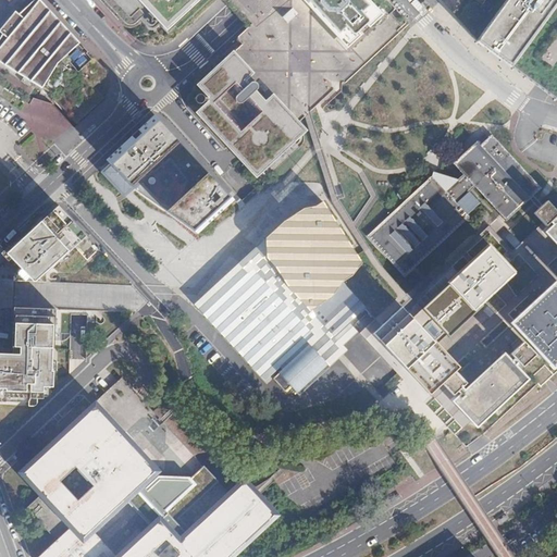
[(65,58),(75,48),(31,0),(25,0),(16,9),(14,9),(0,25),(0,63),(42,88),(44,87),(53,72),(58,75),(70,61),(65,58)]
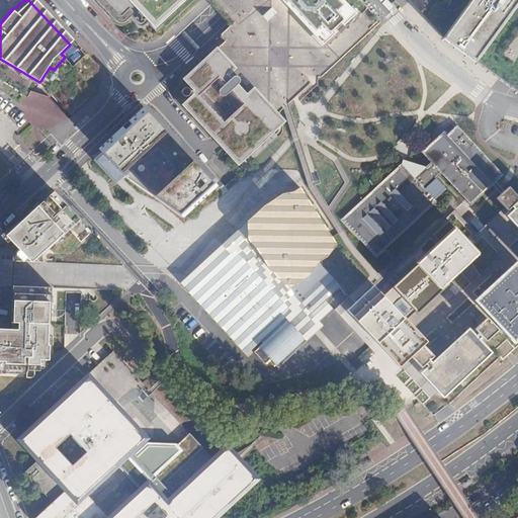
[(0,0),(0,71),(27,88),(31,89),(39,82),(0,59),(0,23),(13,8),(15,8),(23,0),(0,0)]
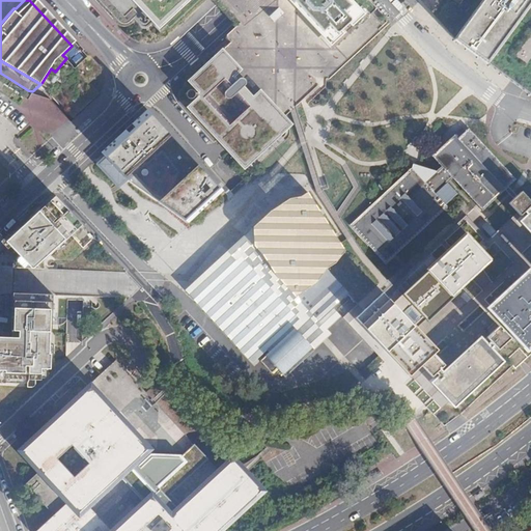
[(36,0),(29,0),(72,46),(76,42),(36,0)]
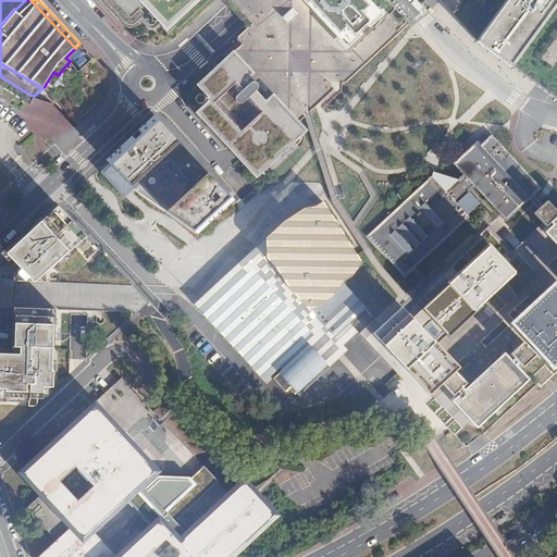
[(99,0),(124,27),(132,28),(137,26),(141,22),(146,27),(149,29),(152,31),(156,29),(160,26),(169,36),(174,31),(176,32),(178,33),(213,0),(99,0)]
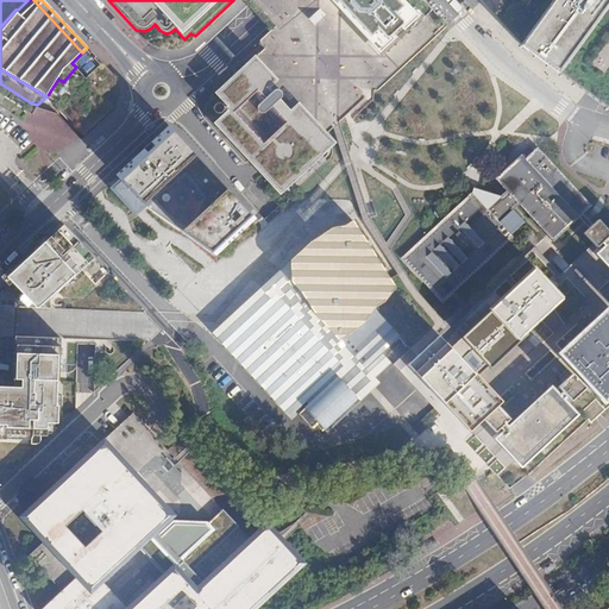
[(248,0),(274,27),(312,0),(248,0)]
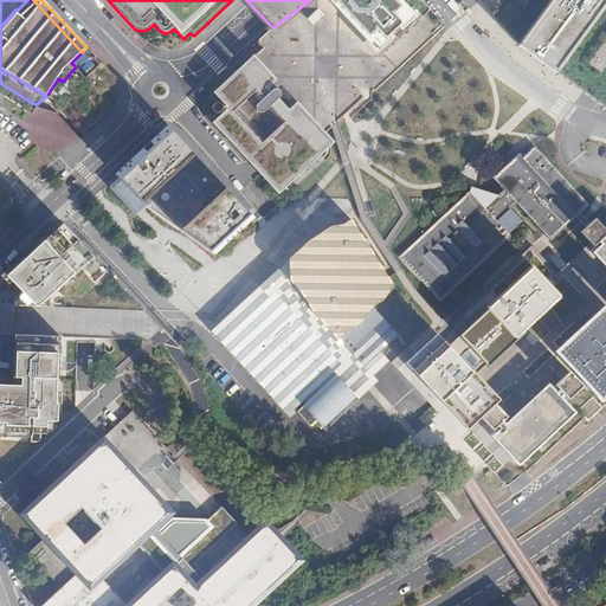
[(260,45),(247,56),(255,63),(278,89),(279,90),(281,92),(282,92),(322,136),(340,120),(382,81),(442,26),(417,0),(310,0),(272,27),(259,40),(259,44),(260,45)]
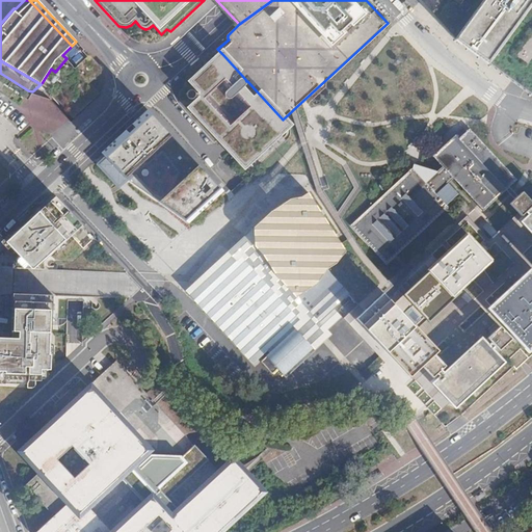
[(456,41),(483,60),(512,81),(531,96),(531,0),(418,0),(420,2),(456,41)]
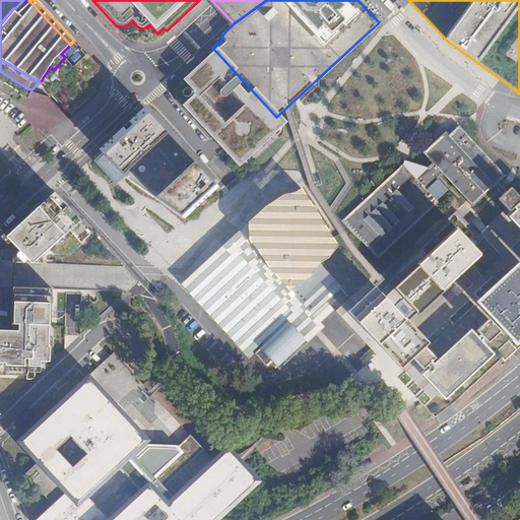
[(50,67),(41,81),(51,87),(51,90),(72,115),(96,91),(87,81),(99,71),(99,67),(74,41),(70,45),(61,54),(65,57),(54,70),(50,67)]
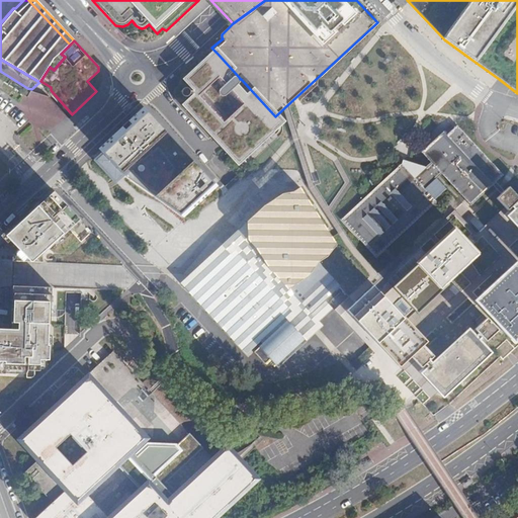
[(238,76),(218,54),(211,48),(211,49),(197,62),(196,62),(193,65),(192,66),(192,67),(188,70),(187,71),(187,72),(186,72),(186,73),(186,74),(186,75),(186,76),(186,77),(186,78),(187,78),(188,79),(188,80),(190,79),(191,80),(189,81),(192,84),(194,86),(194,87),(195,87),(195,88),(195,89),(196,89),(196,90),(196,91),(198,91),(200,88),(192,80),(201,72),(216,58),(228,70),(226,72),(225,78),(232,78),(233,77),(234,77),(235,76),(236,76),(237,76),(238,76)]
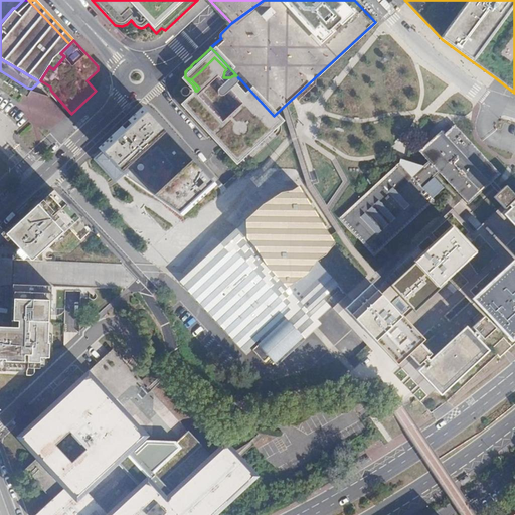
[(239,79),(239,78),(238,78),(237,76),(236,75),(235,75),(234,75),(233,75),(232,76),(231,76),(230,77),(223,77),(224,71),(226,69),(214,57),(200,71),(191,79),(199,88),(197,91),(196,94),(199,97),(190,105),(196,111),(208,124),(221,138),(234,152),(237,156),(252,142),(268,128),(274,122),(267,113),(252,99),(250,96),(248,98),(242,91),(244,90),(240,86),(239,88),(236,84),(237,83),(238,82),(239,81),(239,80),(239,79)]
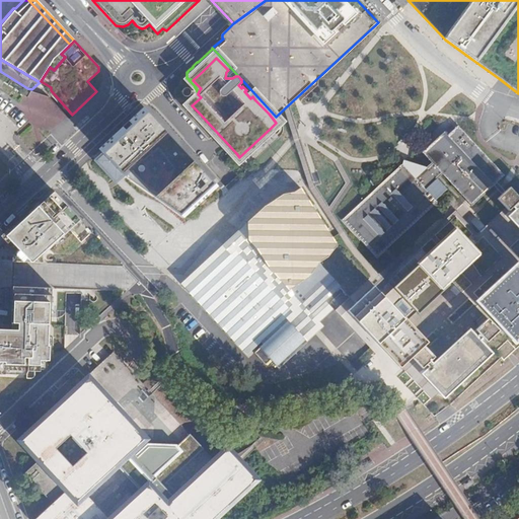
[(283,125),(282,123),(276,117),(241,79),(241,80),(241,81),(241,82),(240,83),(239,84),(238,85),(241,88),(242,86),(246,90),(244,91),(250,98),(252,96),(254,99),(269,114),(276,123),(270,129),(254,143),(239,157),(236,153),(223,139),(210,125),(198,112),(192,105),(201,97),(198,94),(197,94),(196,96),(196,97),(195,98),(194,99),(193,100),(188,105),(188,106),(190,104),(191,106),(190,107),(201,120),(202,119),(203,120),(202,121),(213,133),(214,132),(215,133),(214,134),(225,146),(226,145),(227,146),(226,147),(237,159),(239,158),(240,159),(238,161),(241,163),(242,164),(243,165),(244,165),(245,165),(246,165),(247,165),(248,165),(249,164),(252,162),(253,162),(257,158),(272,144),(280,136),(282,135),(282,134),(283,134),(283,133),(283,132),(284,131),(284,130),(284,129),(284,127),(283,126),(283,125)]
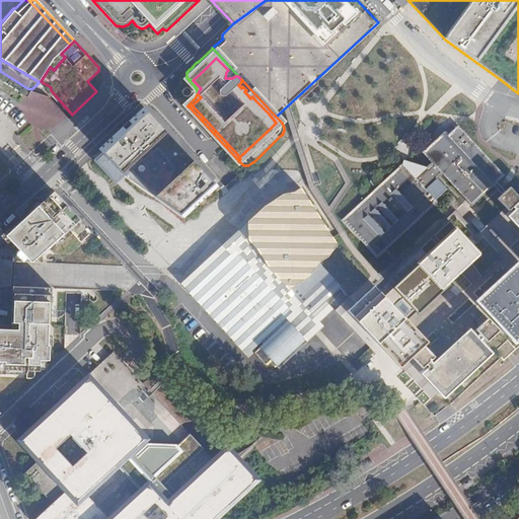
[(192,91),(192,90),(191,90),(191,89),(190,88),(189,88),(189,87),(188,87),(187,87),(186,87),(186,88),(184,88),(183,89),(182,90),(182,91),(182,92),(182,93),(182,94),(183,95),(184,96),(186,96),(187,97),(188,97),(189,96),(190,96),(191,95),(191,94),(192,94),(192,93),(192,92),(192,91)]
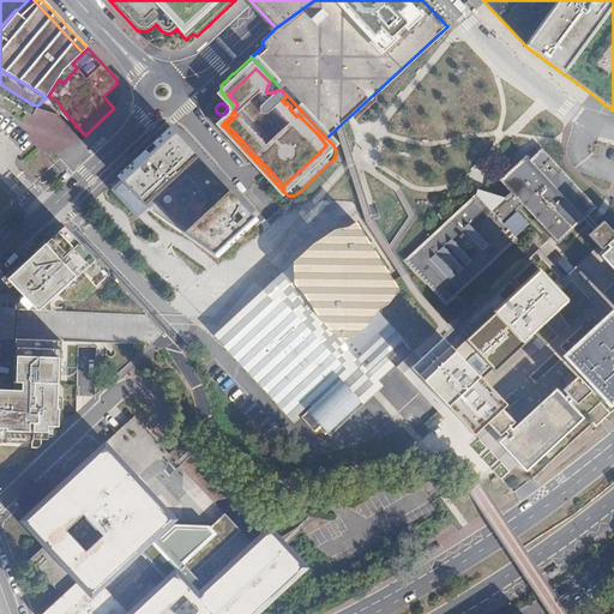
[(194,154),(170,128),(119,178),(122,181),(142,202),(194,154)]
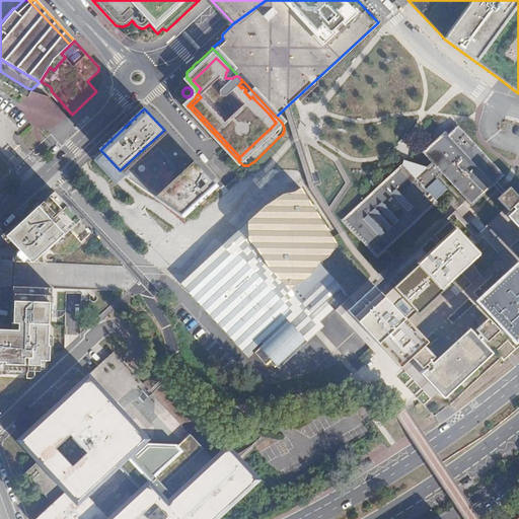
[(448,136),(445,132),(422,153),(432,163),(442,174),(466,201),(470,205),(471,206),(494,186),(500,192),(503,189),(497,183),(505,176),(499,169),(498,169),(492,162),(485,155),(477,147),(471,140),(470,140),(463,133),(464,133),(458,126),(455,129),(451,133),(448,136)]
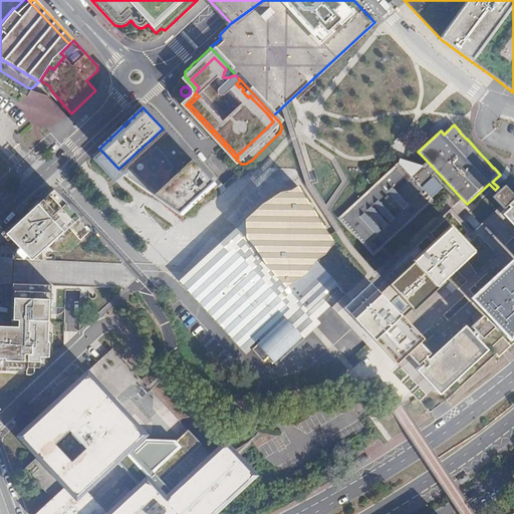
[(201,169),(163,129),(118,169),(122,173),(125,175),(165,203),(201,169)]
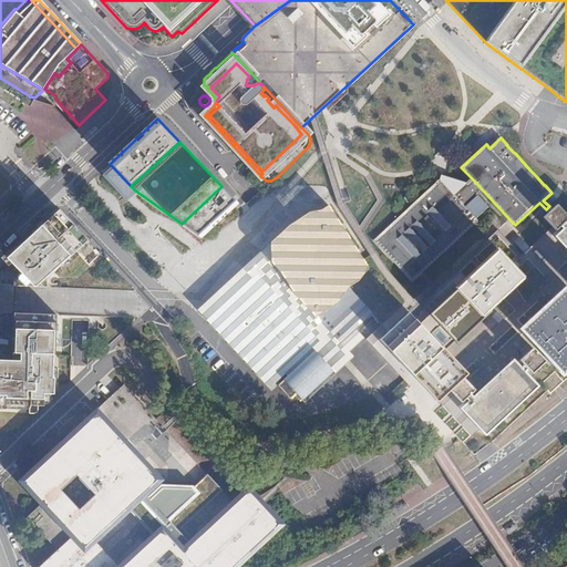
[(135,191),(113,167),(103,176),(127,202),(129,200),(135,195),(138,193),(135,191)]
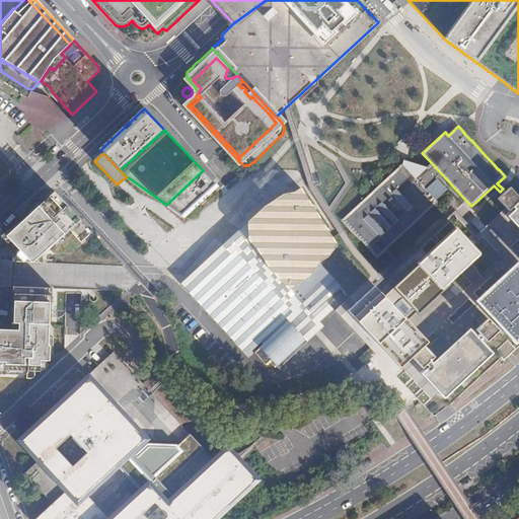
[(447,190),(437,178),(428,168),(403,160),(402,168),(347,220),(377,253),(447,190)]
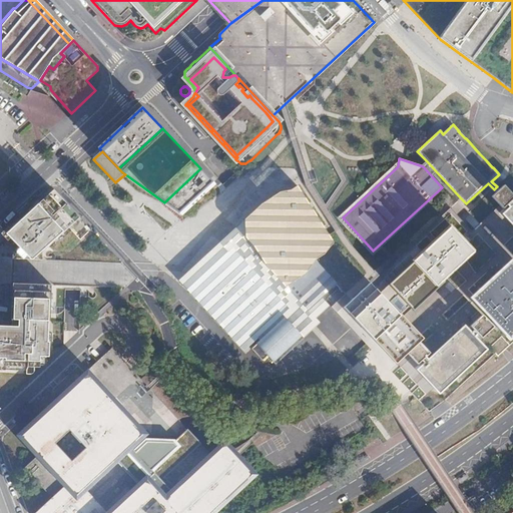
[(432,176),(437,172),(427,161),(423,166),(432,176)]
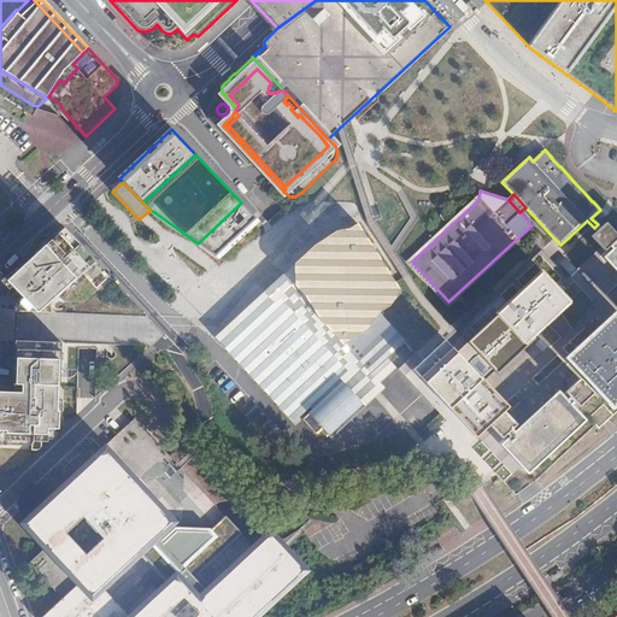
[(259,222),(241,203),(198,244),(219,258),(259,222)]
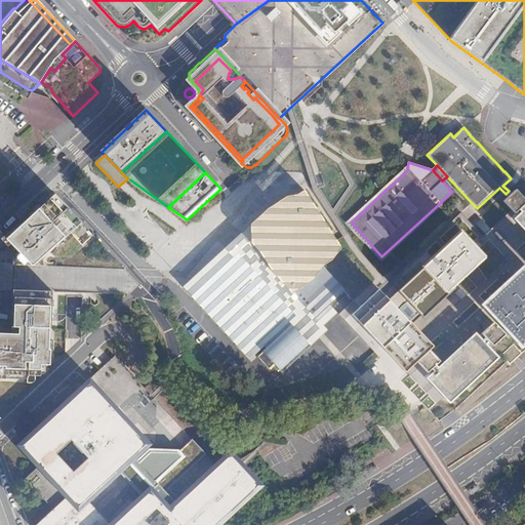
[(476,207),(472,203),(415,255),(387,281),(375,292),(369,297),(356,310),(351,315),(357,321),(361,326),(366,330),(379,345),(380,346),(405,373),(408,376),(402,381),(409,389),(412,392),(419,400),(421,402),(425,405),(429,410),(439,421),(456,409),(508,362),(510,365),(524,351),(524,197),(524,199),(516,190),(511,194),(508,197),(506,194),(499,188),(477,208),(476,207)]
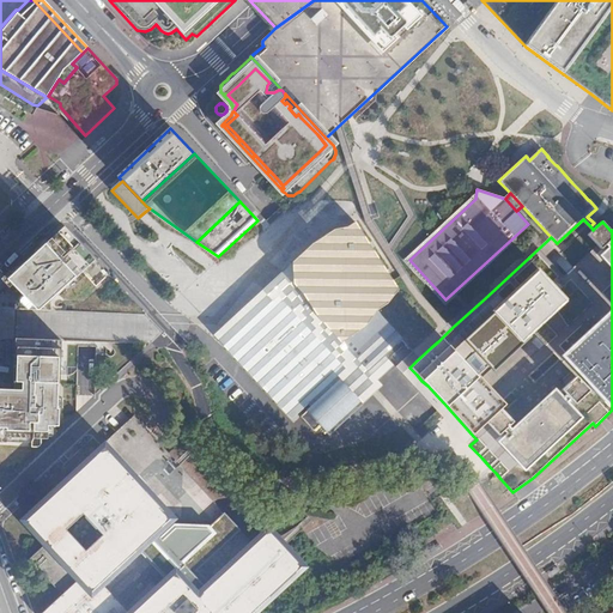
[(16,310),(17,310),(17,290),(7,279),(65,226),(61,223),(6,275),(1,280),(16,295),(16,310)]
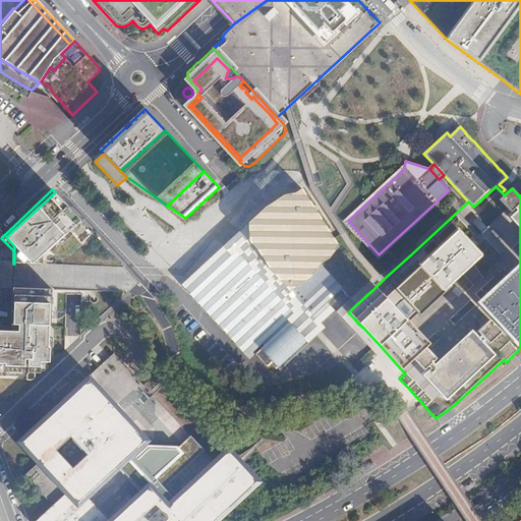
[(308,310),(312,315),(328,302),(343,288),(325,269),(322,264),(330,258),(339,246),(334,238),(302,190),(302,189),(248,224),(248,225),(244,227),(223,247),(233,257),(194,293),(249,352),(255,346),(259,350),(255,354),(267,365),(272,361),(280,370),(309,343),(300,334),(304,330),(296,322),(308,310)]
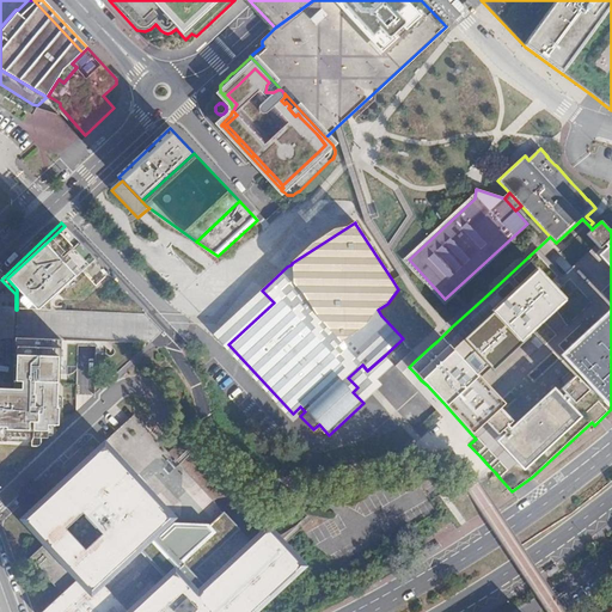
[(17,310),(51,311),(51,301),(96,259),(65,226),(7,279),(17,289),(17,310)]
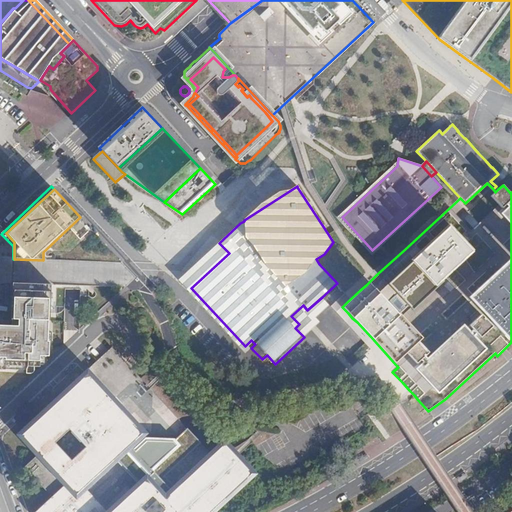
[(39,368),(41,368),(41,366),(41,357),(50,357),(50,342),(49,342),(49,321),(51,321),(52,285),(13,284),(12,320),(11,326),(0,325),(0,369),(7,370),(7,367),(26,367),(26,362),(29,362),(28,368),(28,369),(27,371),(27,375),(31,375),(33,375),(34,374),(35,373),(35,371),(35,367),(39,368)]
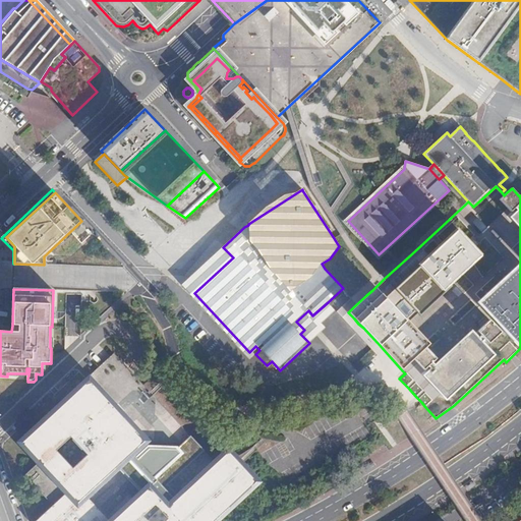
[(199,446),(191,437),(133,374),(114,353),(97,369),(91,375),(17,443),(38,464),(25,475),(53,506),(36,520),(39,520),(70,491),(24,443),(90,383),(142,441),(83,495),(108,520),(115,520),(150,489),(151,491),(199,446)]
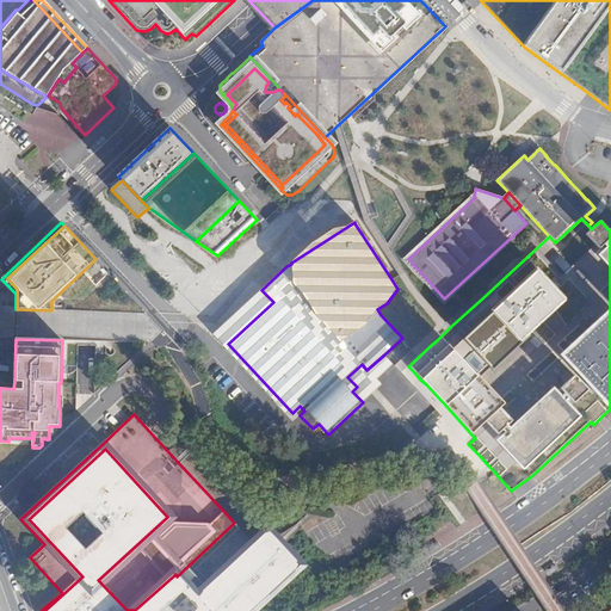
[(167,517),(105,449),(29,519),(82,576),(45,610),(139,610),(177,576),(176,574),(135,610),(127,610),(98,580),(167,517)]
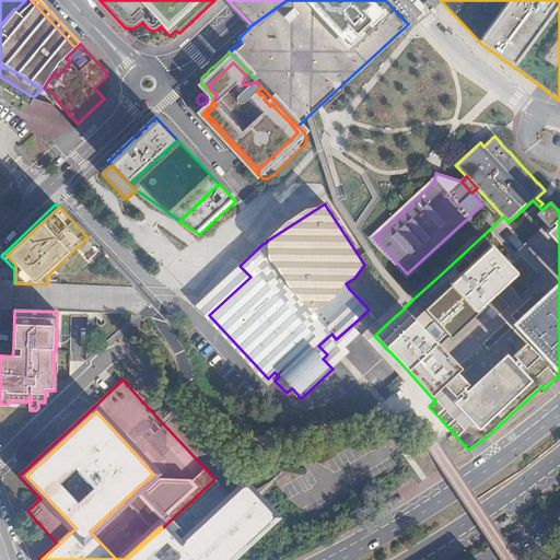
[(245,486),(232,498),(229,493),(214,479),(162,528),(170,536),(174,532),(174,526),(189,527),(189,532),(193,537),(245,488),(272,517),(226,559),(229,559),(275,517),(258,500),(245,486)]
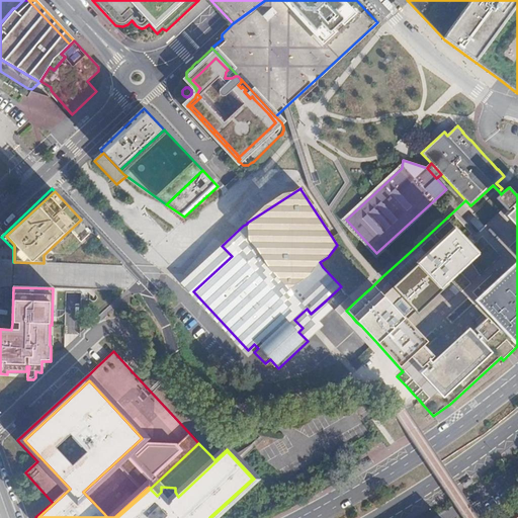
[(150,489),(117,517),(209,517),(252,479),(227,451),(178,497),(175,492),(175,488),(161,487),(161,492),(157,496),(150,489)]
